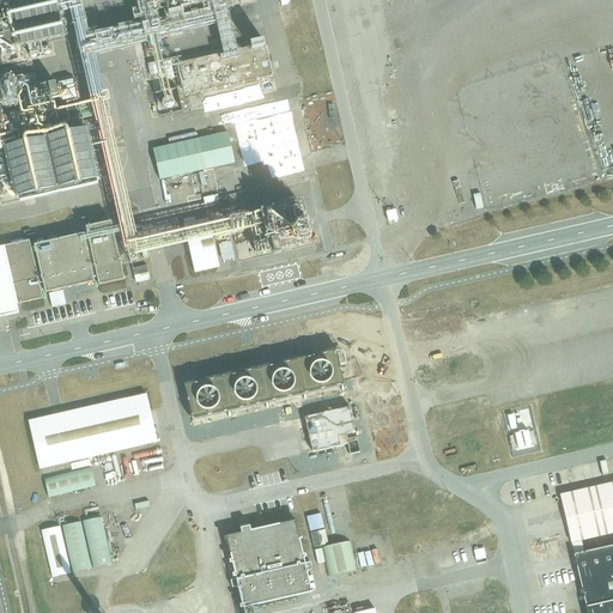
[(248,244),(253,243),(256,260),(311,243),(307,226),(295,229),(289,205),(260,210),(261,213),(243,217),(243,214),(229,218),(229,220),(134,243),(90,50),(145,38),(150,54),(152,53),(162,92),(169,91),(165,71),(176,68),(184,98),(271,77),(263,41),(235,47),(225,7),(252,0),(137,0),(143,26),(87,38),(78,0),(11,0),(13,6),(11,7),(10,0),(8,0),(0,1),(0,68),(54,55),(52,44),(67,40),(58,0),(36,0),(24,4),(22,0),(67,0),(92,104),(79,108),(72,80),(55,84),(54,83),(30,89),(36,114),(1,122),(0,114),(0,198),(14,195),(16,204),(98,186),(97,181),(99,180),(89,126),(96,125),(125,249),(127,248),(131,262),(138,261),(137,256),(188,244),(194,273),(219,268),(212,240),(244,231),(248,244)]
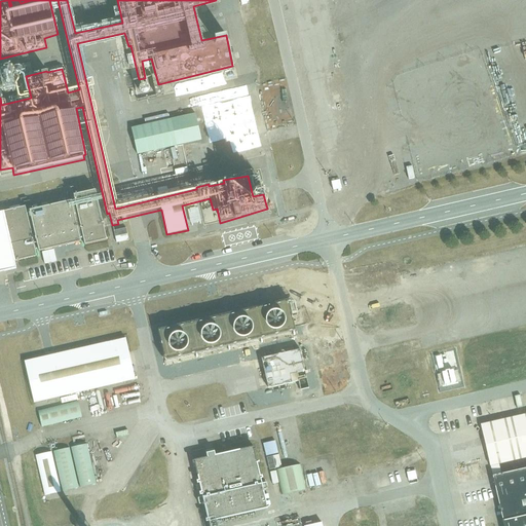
[(221,115),(252,113),(251,101),(220,103),(221,115)]
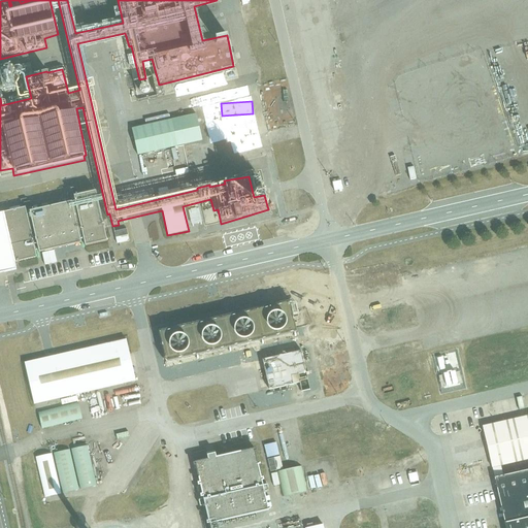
[(132,129),(137,156),(177,146),(171,120),(132,129)]
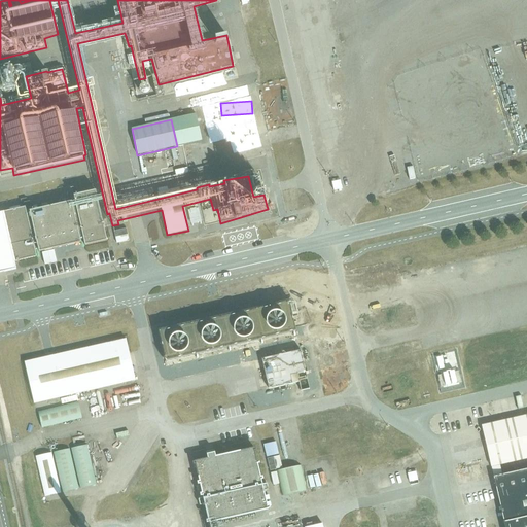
[(330,182),(332,192),(341,190),(339,180),(330,182)]
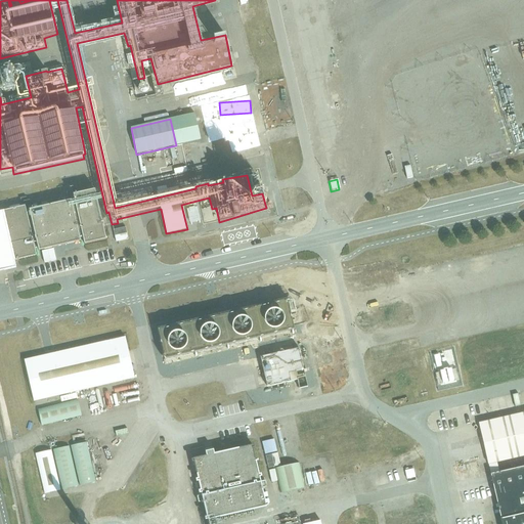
[(73,194),(75,202),(72,203),(71,201),(29,210),(30,213),(27,213),(25,206),(0,211),(0,270),(16,267),(14,261),(36,255),(35,249),(38,249),(39,251),(80,242),(80,238),(83,238),(84,245),(106,239),(95,189),(73,194)]
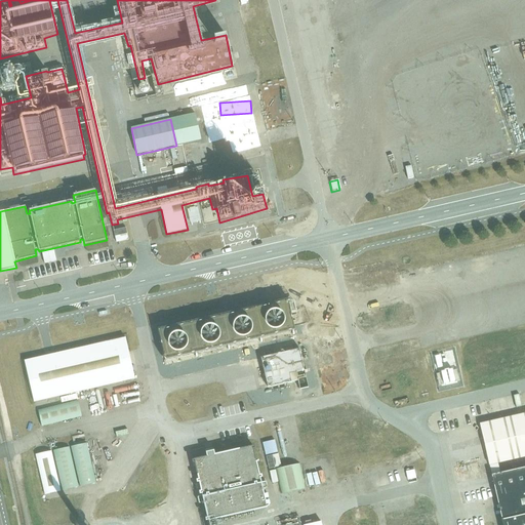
[(188,210),(191,224),(201,221),(197,208),(195,208),(195,207),(189,209),(190,209),(188,210)]
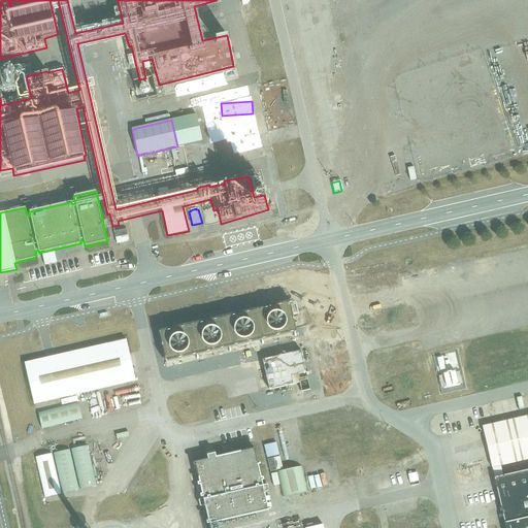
[(125,229),(112,232),(117,245),(128,242),(125,229)]
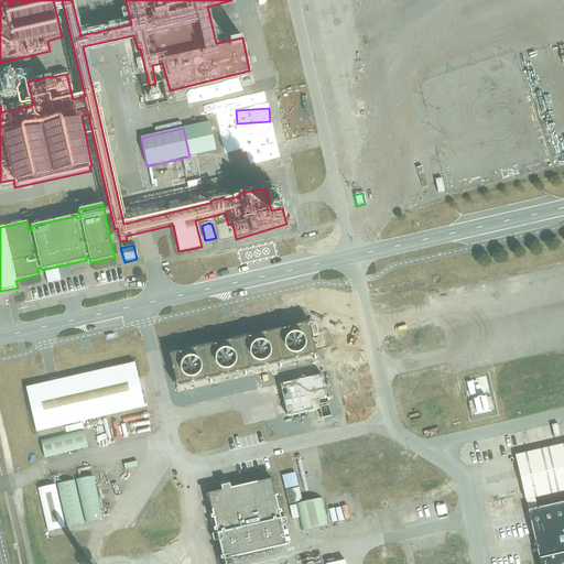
[(170,354),(176,387),(316,355),(311,328),(313,328),(312,323),(310,323),(308,322),(170,354)]
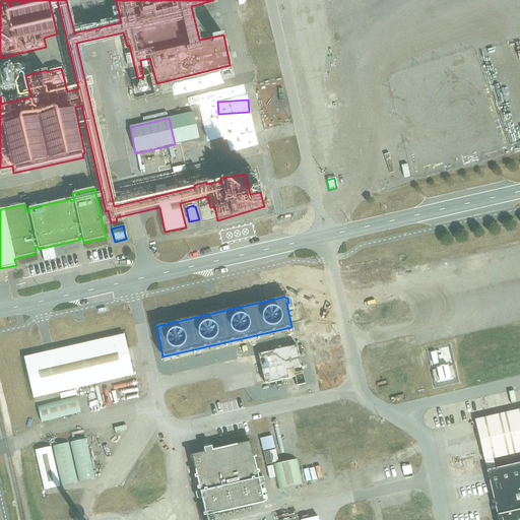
[(124,335),(23,358),(34,399),(134,376),(124,335)]
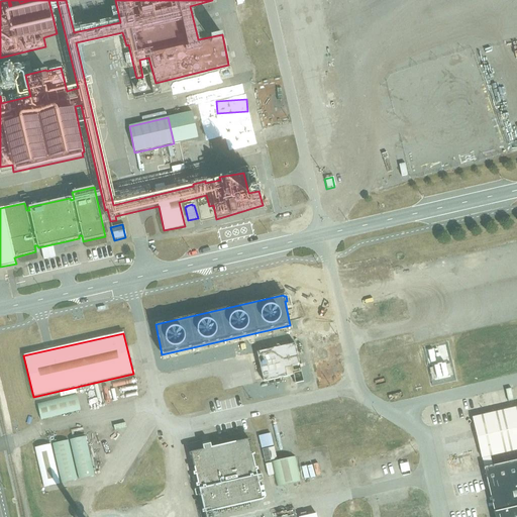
[(257,352),(264,382),(294,375),(292,367),(299,366),(295,344),(257,352)]
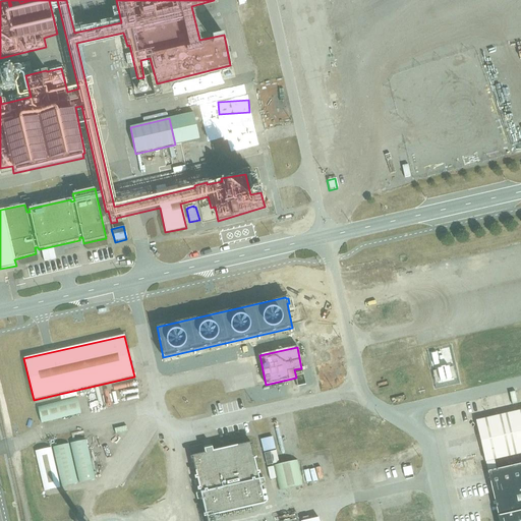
[(447,382),(453,381),(449,364),(443,366),(447,382)]
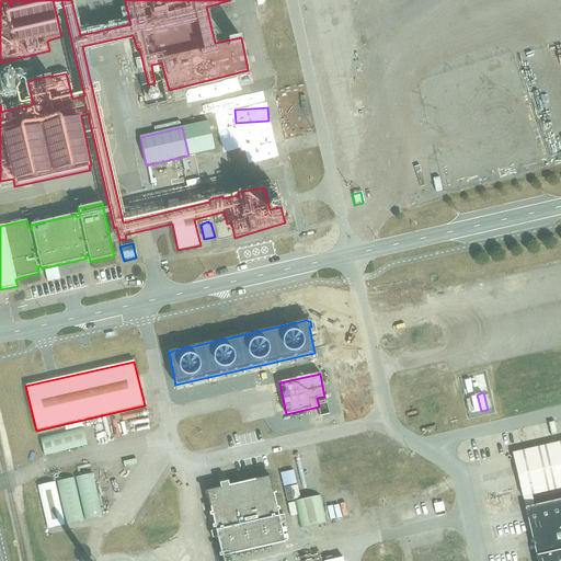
[(66,431),(83,426),(81,421),(64,425),(66,431)]
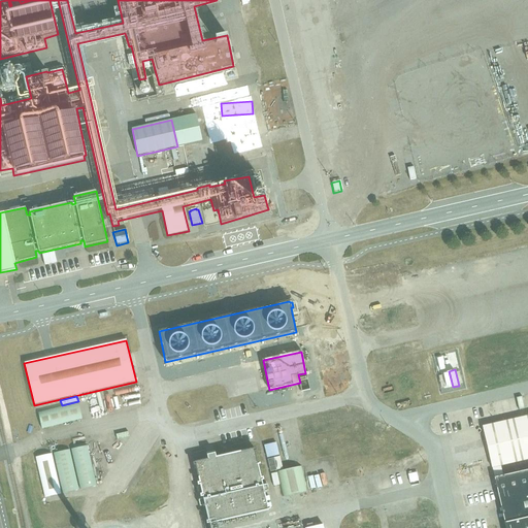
[(42,429),(83,419),(78,402),(38,411),(42,429)]
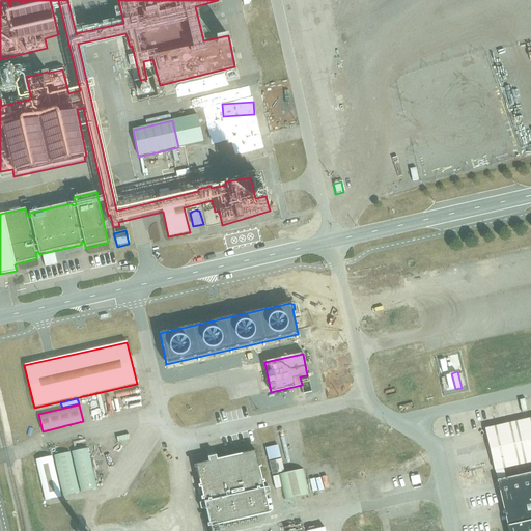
[(497,481),(508,530),(530,530),(530,473),(505,479),(503,470),(530,463),(530,418),(484,428),(495,472),(497,481)]
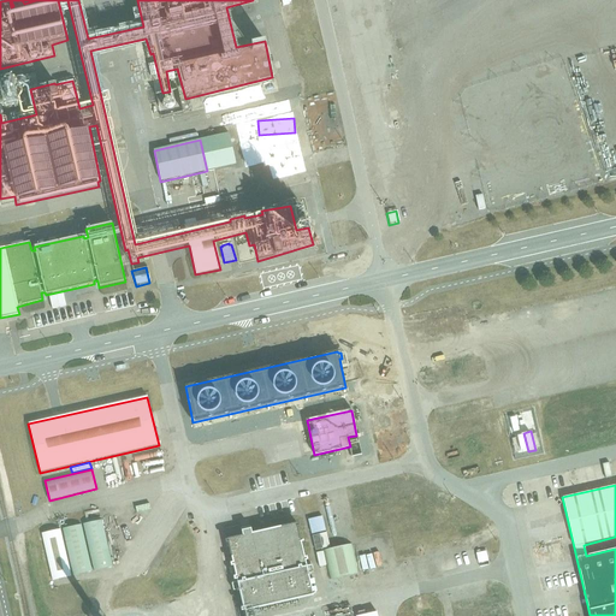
[(308,520),(311,534),(326,531),(323,516),(308,520)]
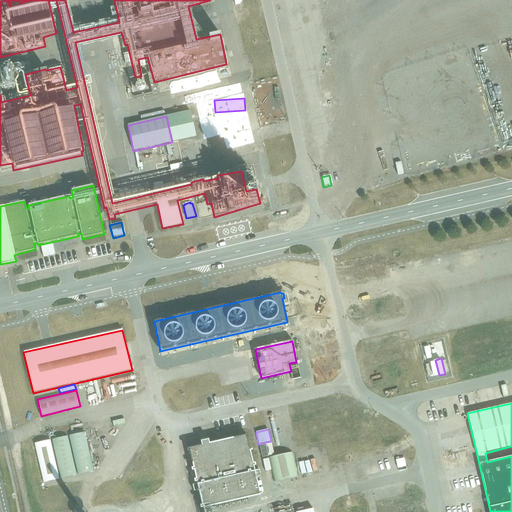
[(69,436),(78,475),(94,471),(85,433),(69,436)]
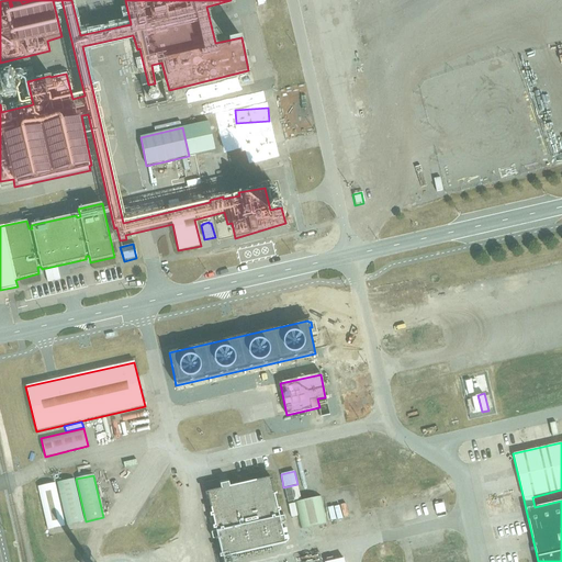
[(270,478),(229,486),(228,482),(221,484),(221,489),(208,492),(208,493),(205,493),(206,496),(209,496),(212,514),(210,514),(211,517),(213,517),(211,518),(212,524),(214,523),(215,526),(213,527),(214,530),(215,529),(216,531),(211,532),(213,539),(217,538),(221,554),(220,555),(220,558),(288,542),(287,540),(285,540),(281,524),(287,523),(284,516),(280,517),(279,513),(281,512),(280,508),(278,508),(274,495),(277,494),(276,492),(273,492),(271,482),(273,481),(272,478),(270,478)]
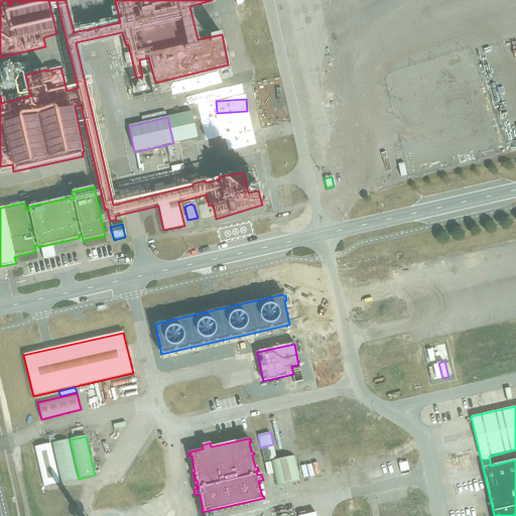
[(69,439),(52,443),(61,483),(77,479),(69,439)]
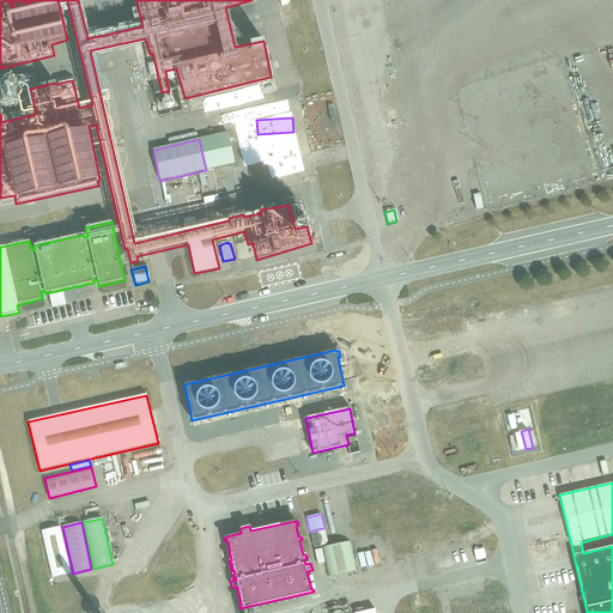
[(41,532),(52,578),(71,574),(60,527),(41,532)]
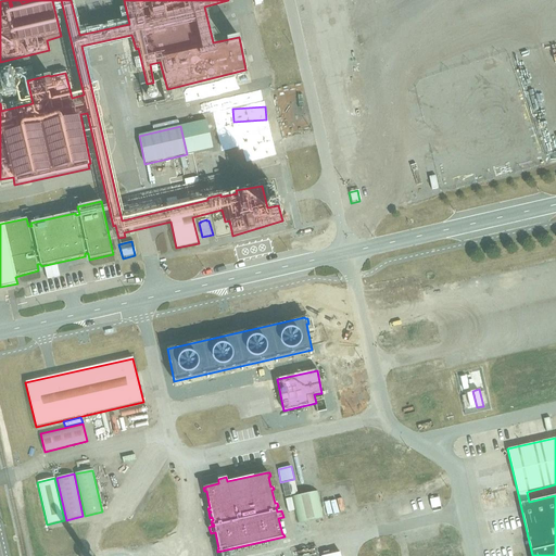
[(294,481),(281,484),(285,496),(298,494),(294,481)]
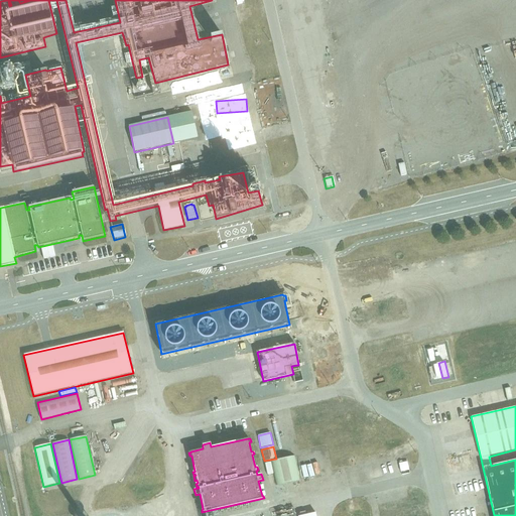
[(300,481),(294,457),(271,462),(276,486),(300,481)]
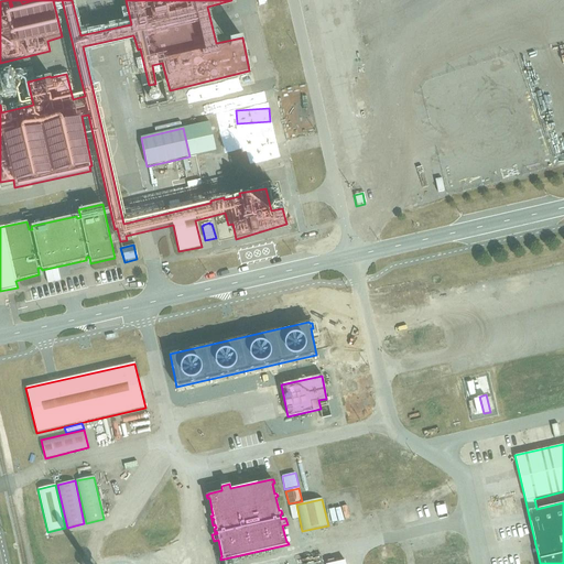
[(291,520),(297,519),(296,505),(289,506),(291,520)]
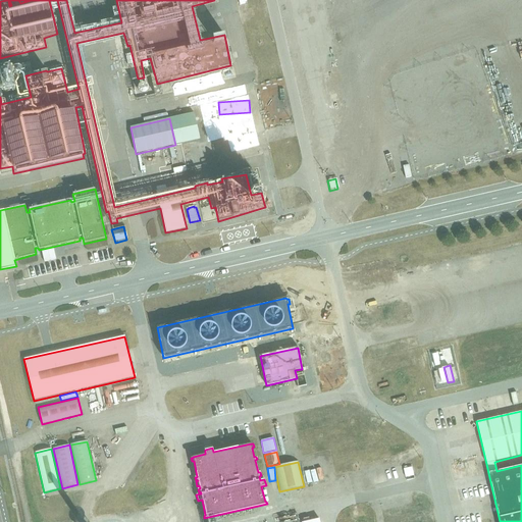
[(404,478),(413,476),(411,467),(403,469),(404,478)]
